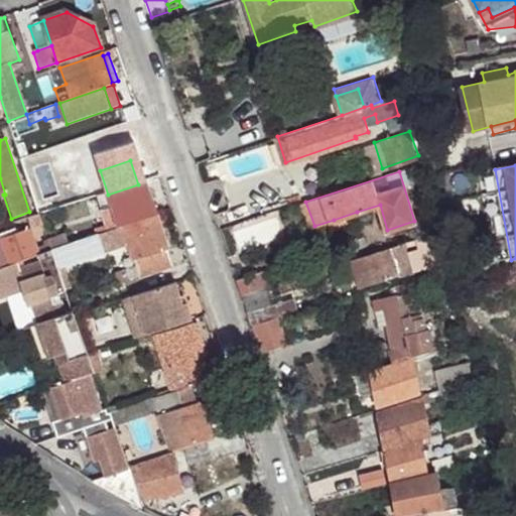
[(115,207),(122,228),(124,227),(158,217),(147,182),(138,184),(108,195),(98,198),(103,211),(115,207)]
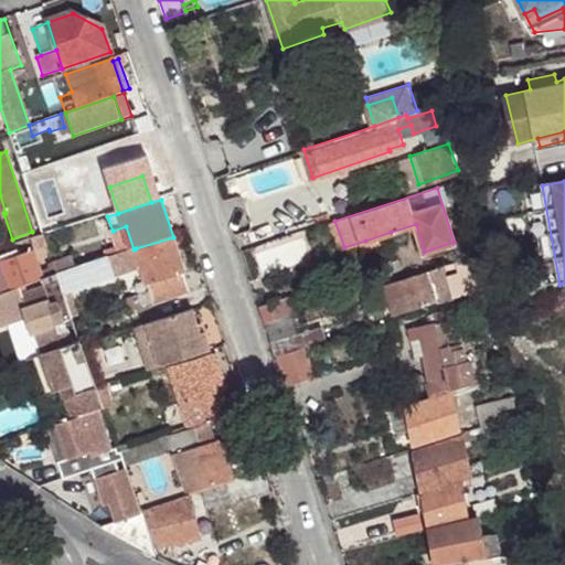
[(113,231),(120,254),(134,249),(126,226),(113,231)]
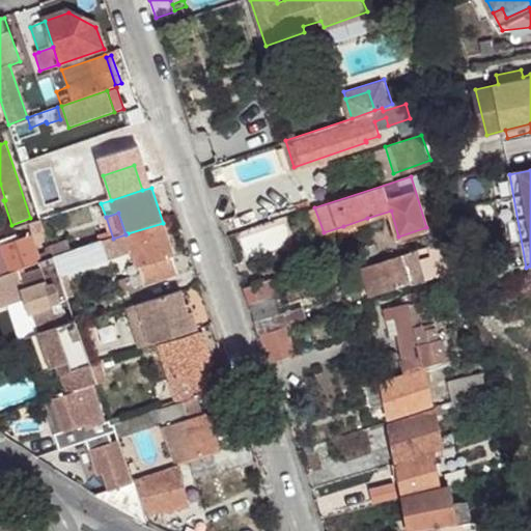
[(370,230),(367,218),(343,226),(347,238),(370,230)]
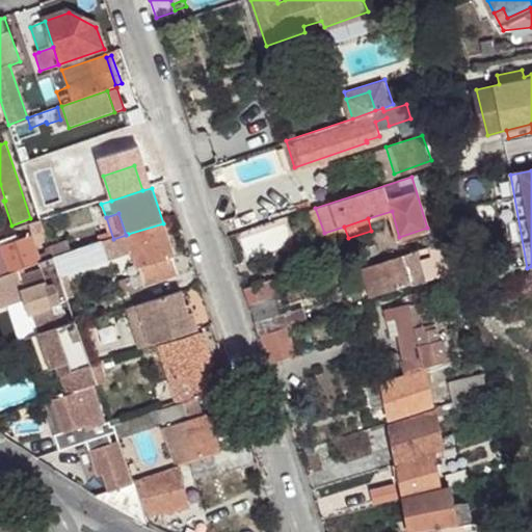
[(38,233),(44,232),(41,221),(30,224),(32,231),(36,230),(38,233)]
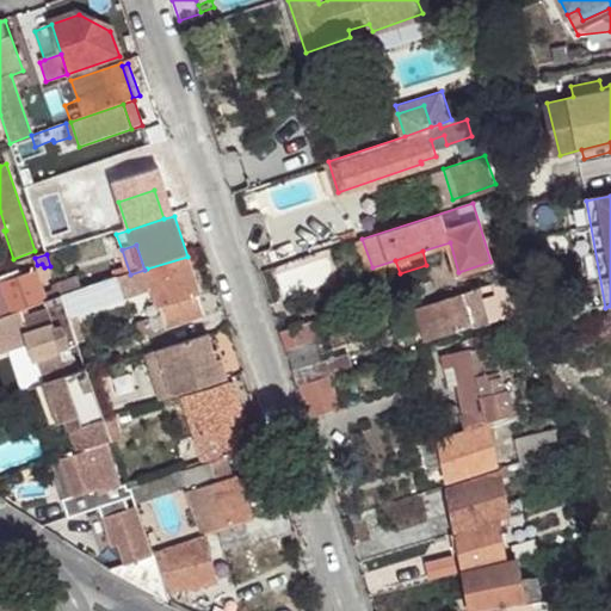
[(187,257),(147,269),(153,289),(161,314),(152,318),(156,332),(208,315),(187,257)]
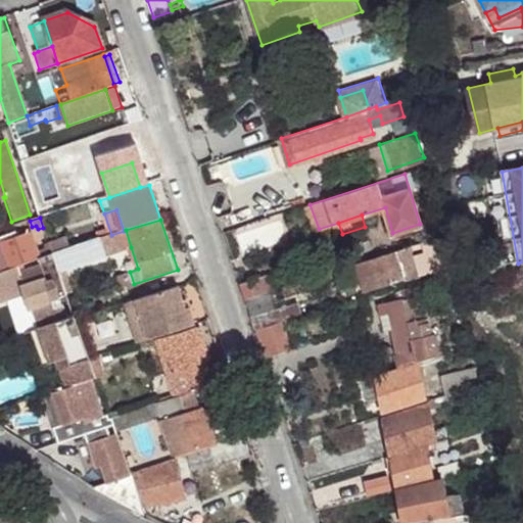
[(16,267),(42,256),(39,248),(33,232),(20,235),(19,230),(0,236),(0,272),(8,269),(16,267)]
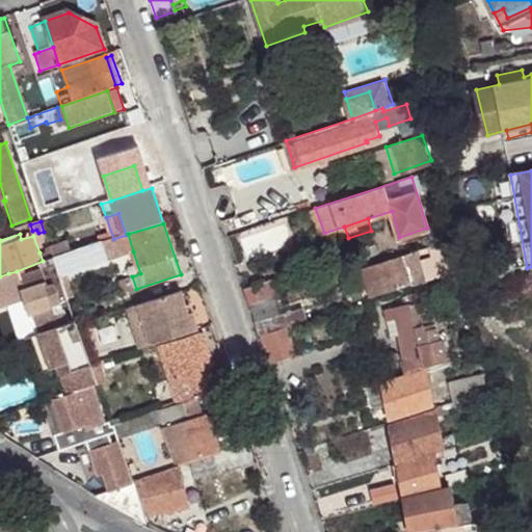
[(73,251),(79,272),(109,263),(108,260),(133,251),(128,234),(126,235),(113,239),(73,251)]
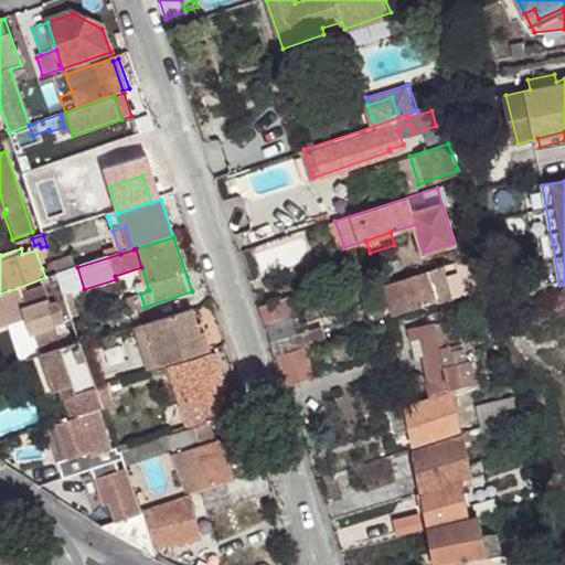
[(52,260),(56,274),(77,267),(74,255),(52,260)]
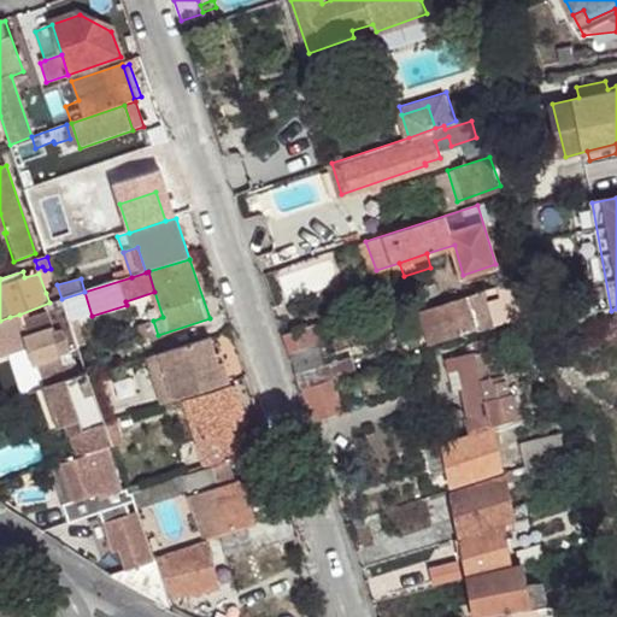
[(501,322),(533,311),(521,278),(491,289),(493,295),(506,291),(507,299),(495,303),(501,322)]
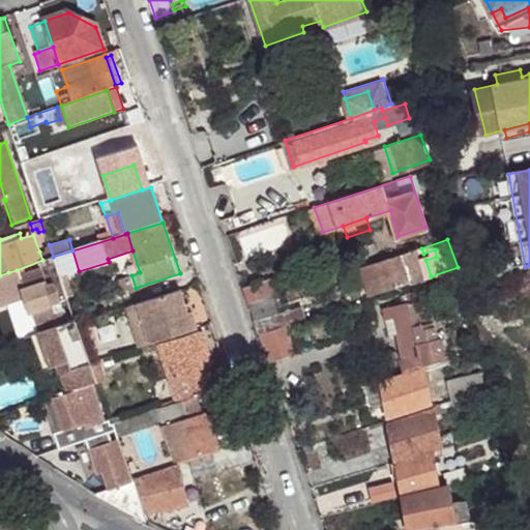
[(42,260),(53,257),(49,244),(43,246),(45,249),(39,252),(42,260)]
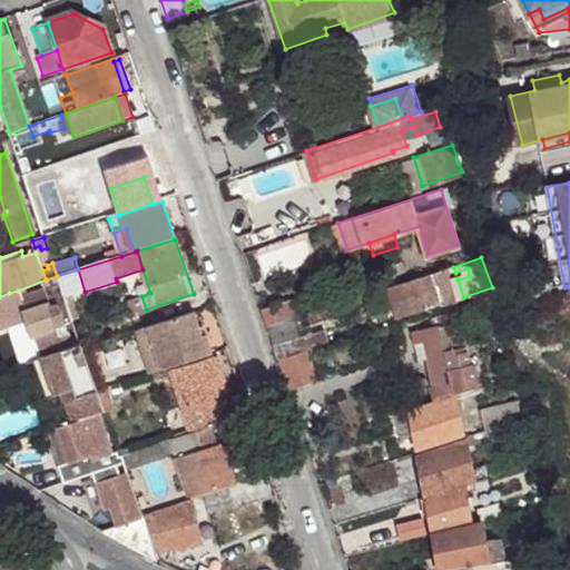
[(420,312),(463,297),(458,279),(455,273),(453,267),(410,281),(420,312)]
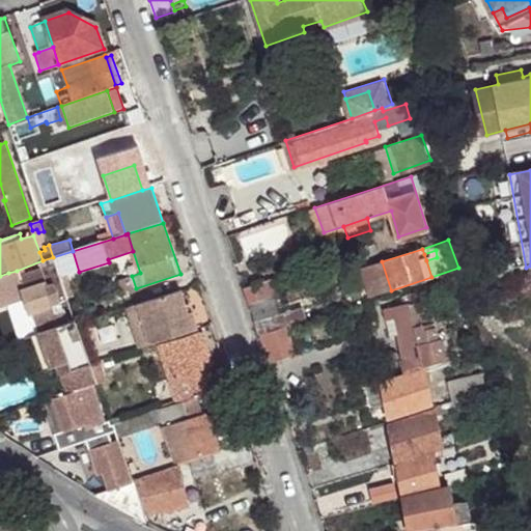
[(53,257),(60,278),(66,276),(79,272),(73,251),(53,257)]
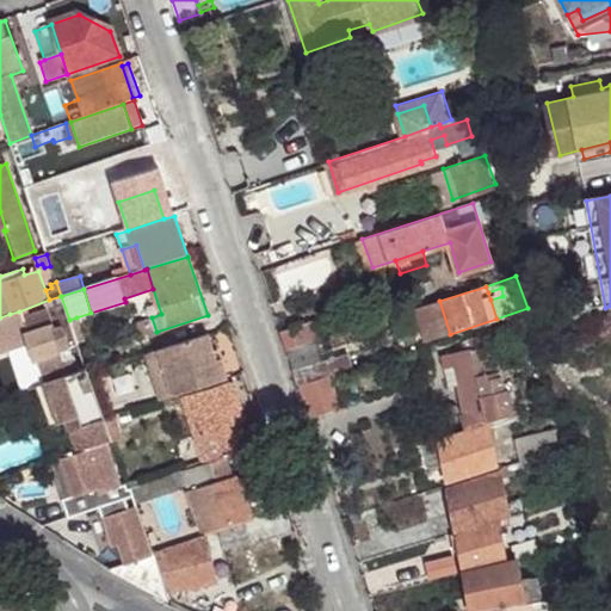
[(63,350),(78,344),(69,320),(61,296),(49,300),(19,312),(26,332),(30,341),(41,372),(57,366),(59,370),(67,368),(66,358),(63,350)]
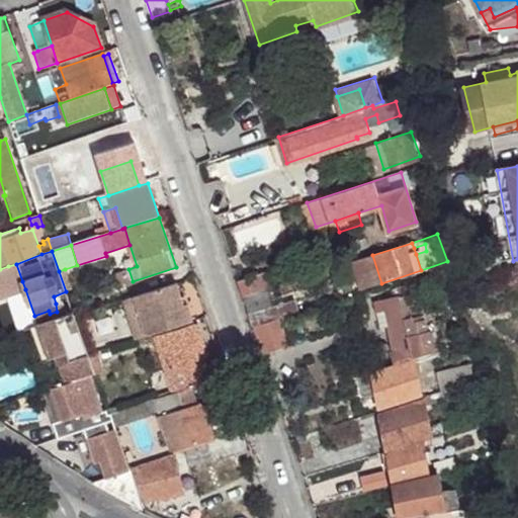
[(367,287),(381,283),(372,255),(358,260),(367,287)]
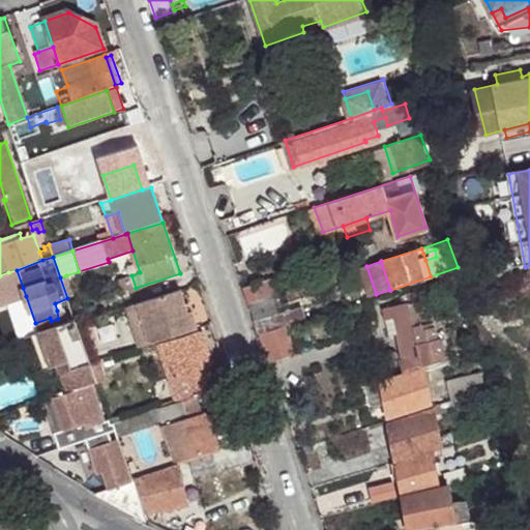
[(23,288),(17,270),(8,272),(0,275),(0,304),(16,300),(12,292),(23,288)]
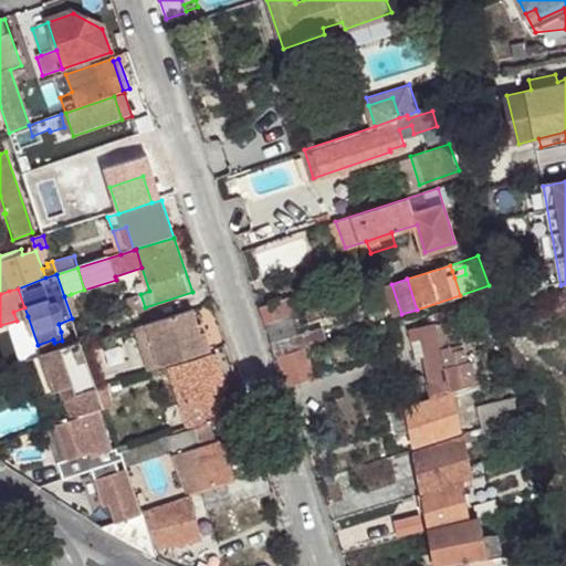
[(490,292),(480,293),(483,310),(493,307),(490,292)]
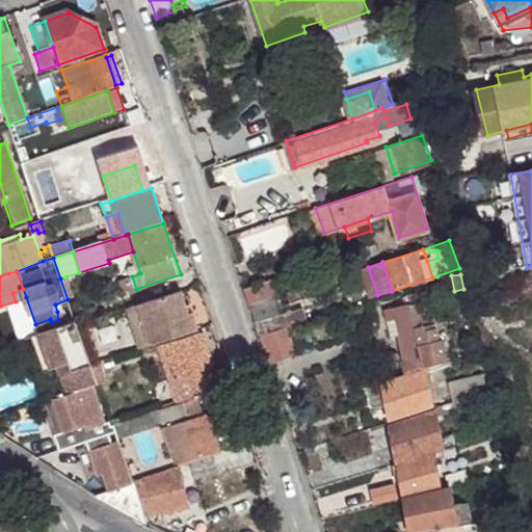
[(67,276),(60,278),(68,299),(74,297),(67,276)]
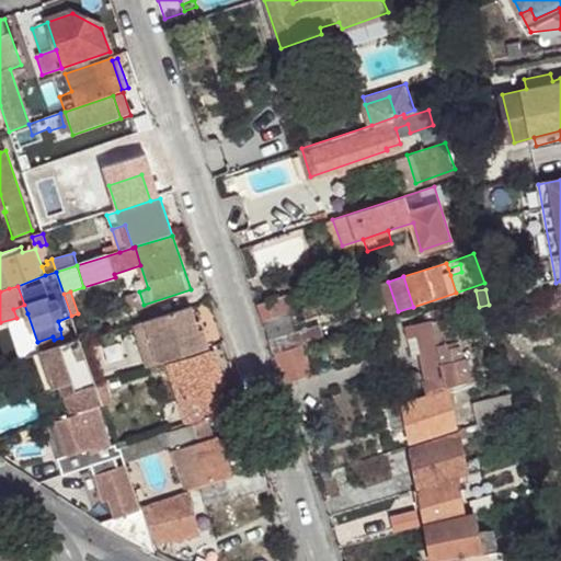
[(144,305),(139,292),(128,295),(133,307),(144,305)]
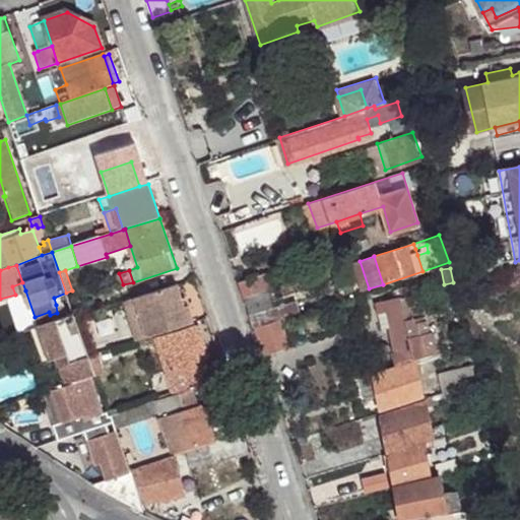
[(265,275),(242,283),(247,296),(269,288),(265,275)]
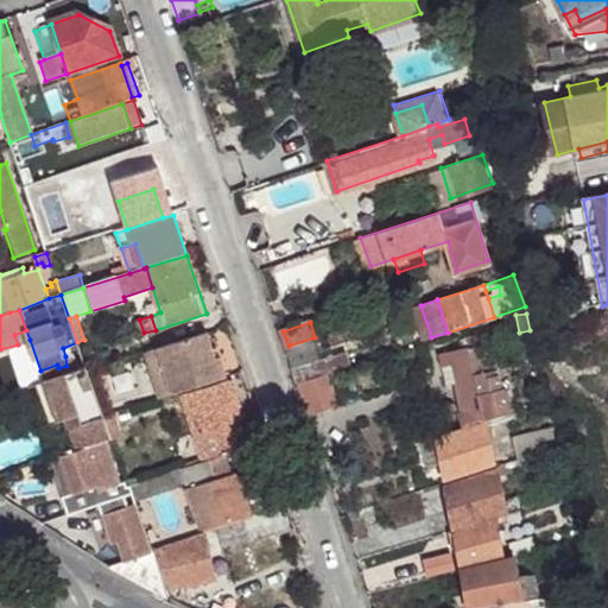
[(30,340),(26,330),(14,335),(18,344),(30,340)]
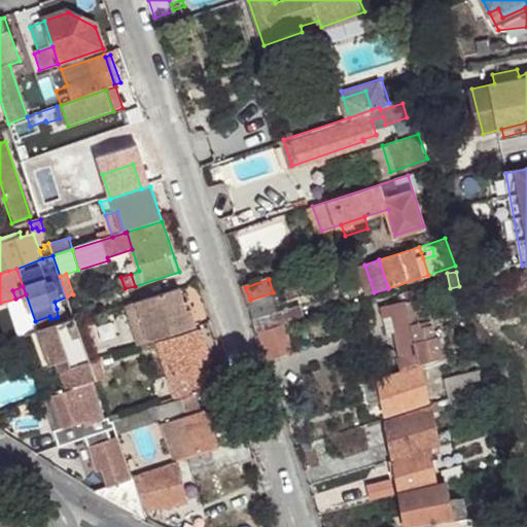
[(351,292),(354,300),(363,296),(361,288),(351,292)]
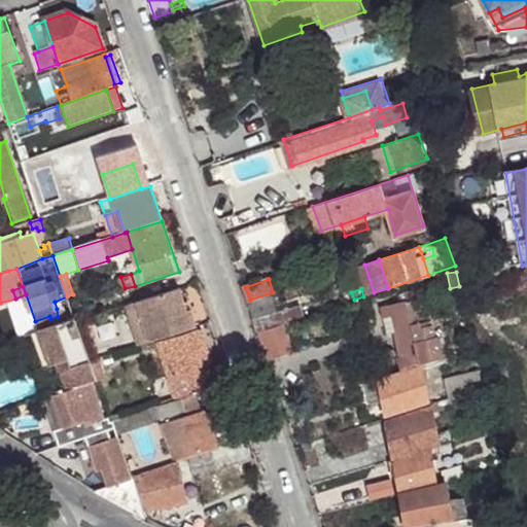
[(138,303),(150,343),(197,329),(184,289),(138,303)]
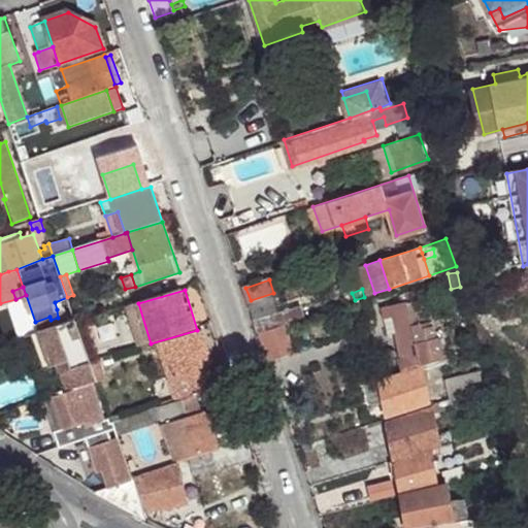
[(428,359),(442,356),(430,293),(381,309),(385,321),(388,336),(400,333),(403,342),(407,344),(408,348),(397,351),(399,369),(428,359)]
